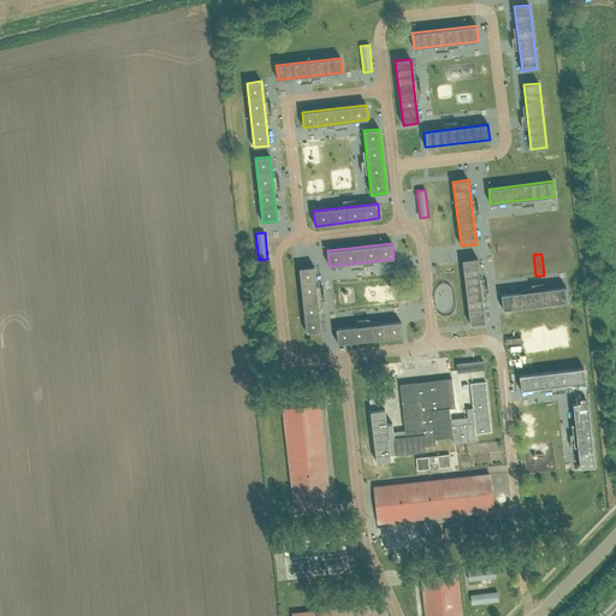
[(471,325),(485,323),(478,259),(462,260),(471,325)]
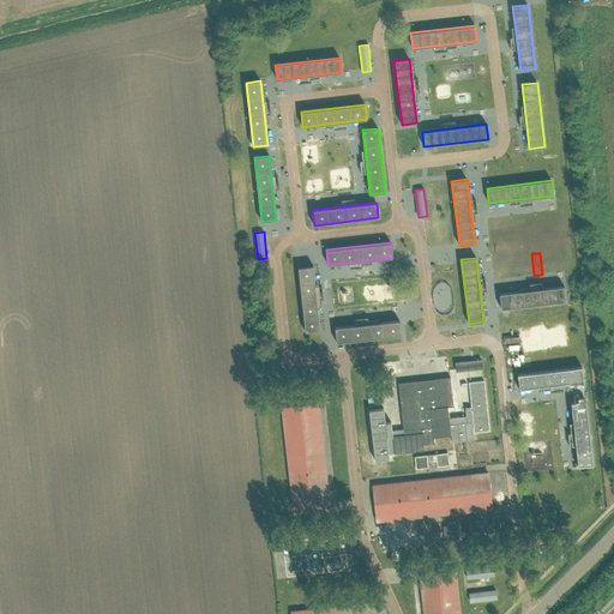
[(320,330),(313,265),(298,268),(305,332),(320,330)]
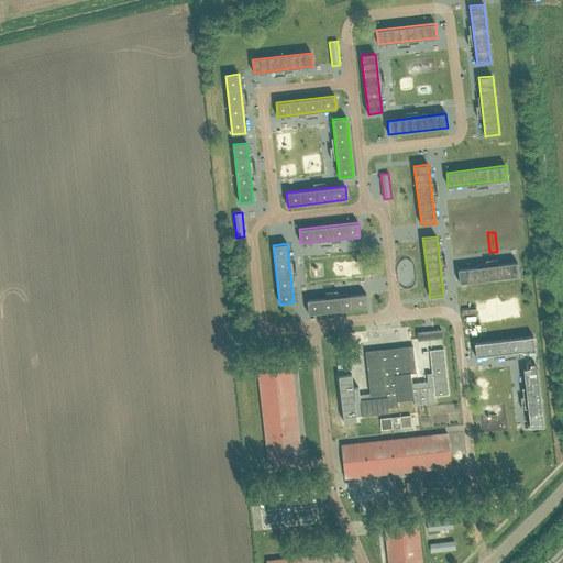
[(460,284),(519,276),(517,263),(457,269),(460,284)]
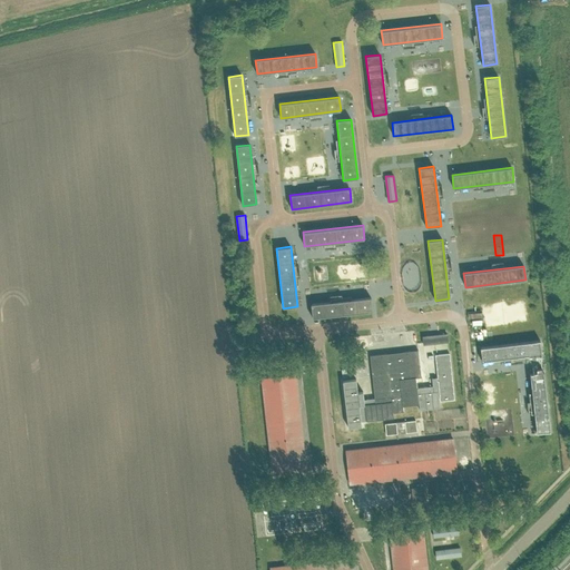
[(311,304),(313,318),(372,312),(371,297),(311,304)]
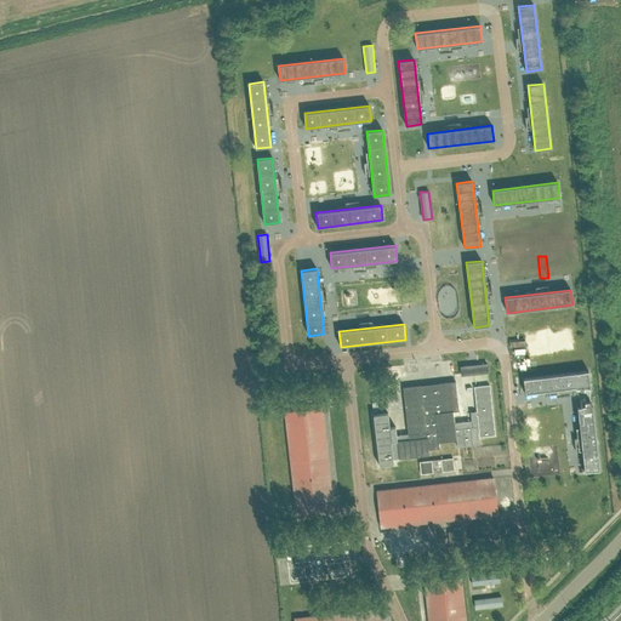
[(460,366),(461,376),(488,372),(486,364),(460,366)]
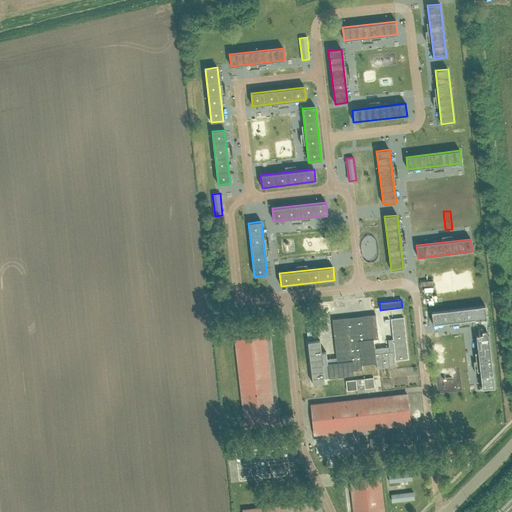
[(431,312),(433,325),(487,318),(485,305),(431,312)]
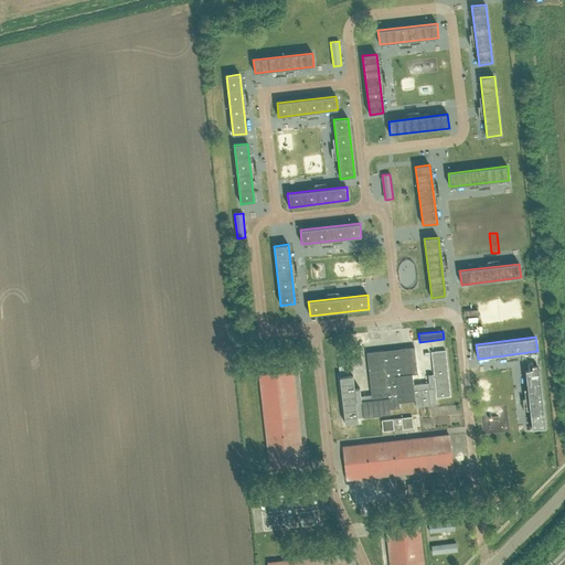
[(414,347),(366,352),(371,395),(355,396),(353,375),(340,377),(344,424),(359,423),(358,418),(363,417),(390,414),(390,409),(400,408),(400,403),(415,401),(412,374),(417,374),(414,347)]
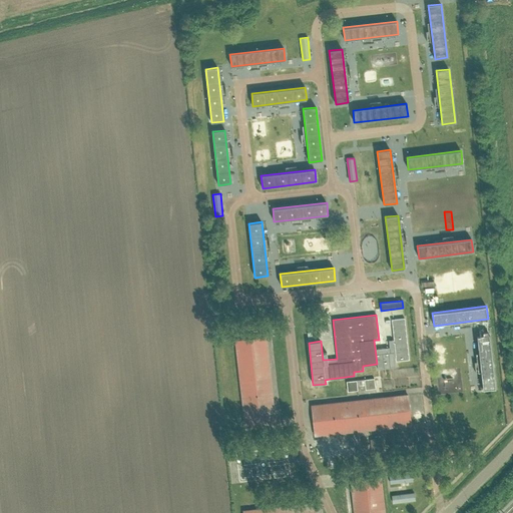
[(392,320),(396,361),(409,360),(404,318),(392,320)]
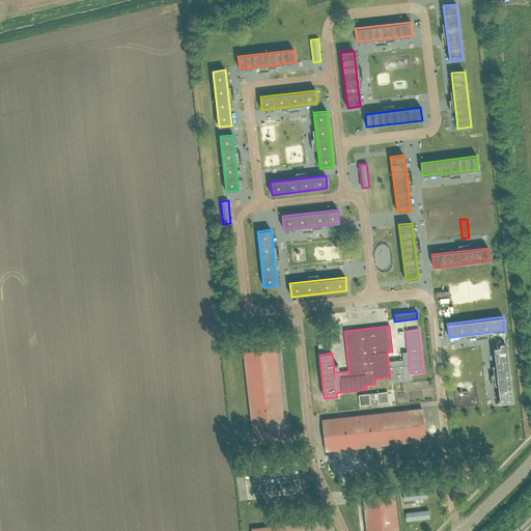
[(512,401),(506,346),(494,347),(500,403),(512,401)]
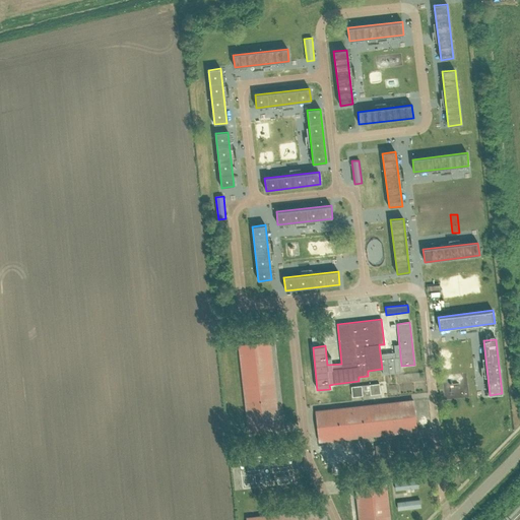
[(249,431),(278,427),(269,341),(239,345),(249,431)]
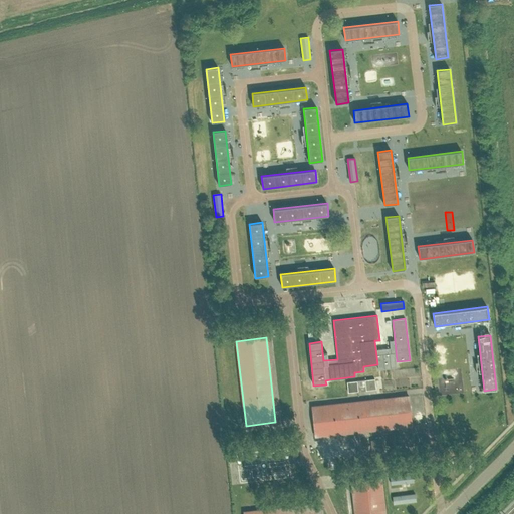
[(358,392),(366,391),(376,390),(374,379),(364,380),(357,381),(347,382),(348,393),(358,392)]
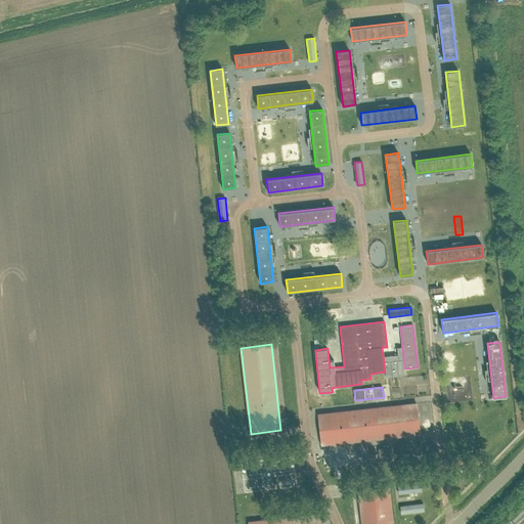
[(321,444),(333,443),(420,434),(417,403),(318,415),(321,444)]
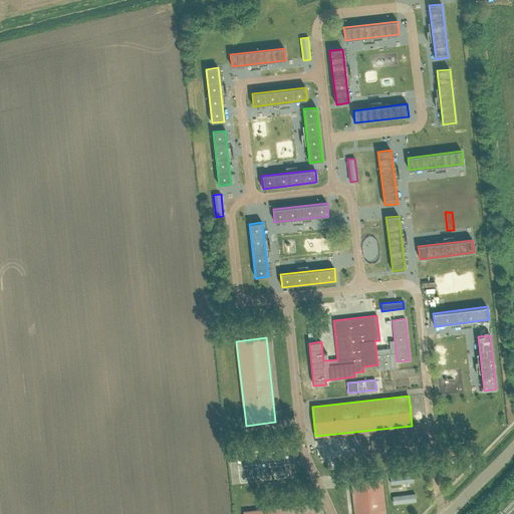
[(382,439),(370,440),(372,452),(384,451),(382,439)]
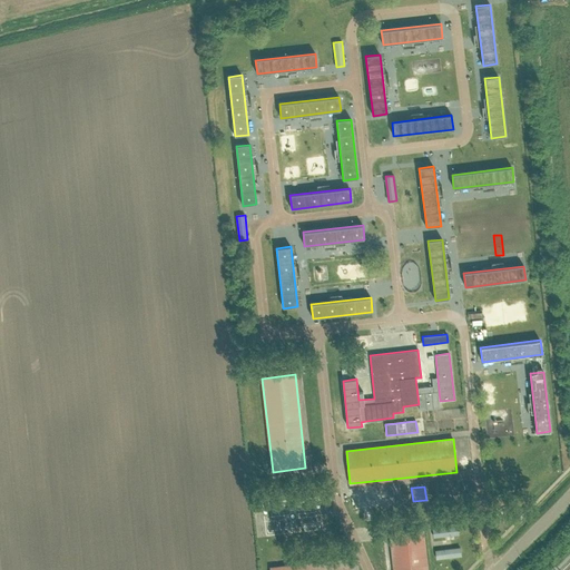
[(458,527),(432,529),(433,538),(458,534),(458,527)]
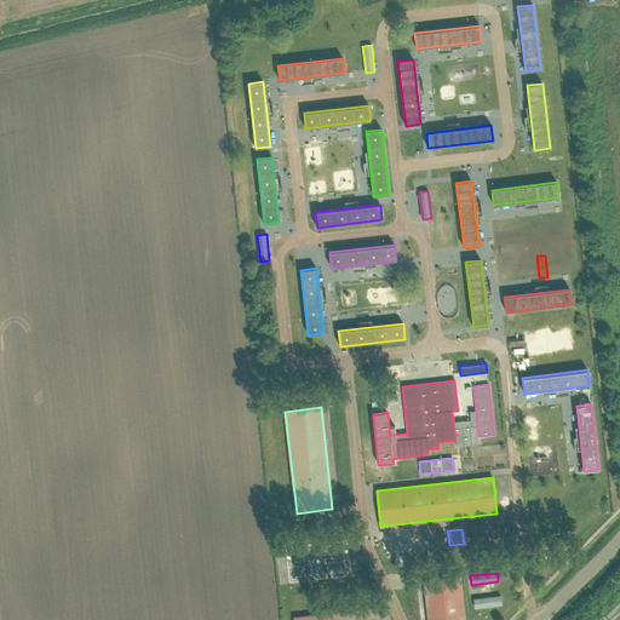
[(428,619),(464,619),(460,577),(424,580),(428,619)]
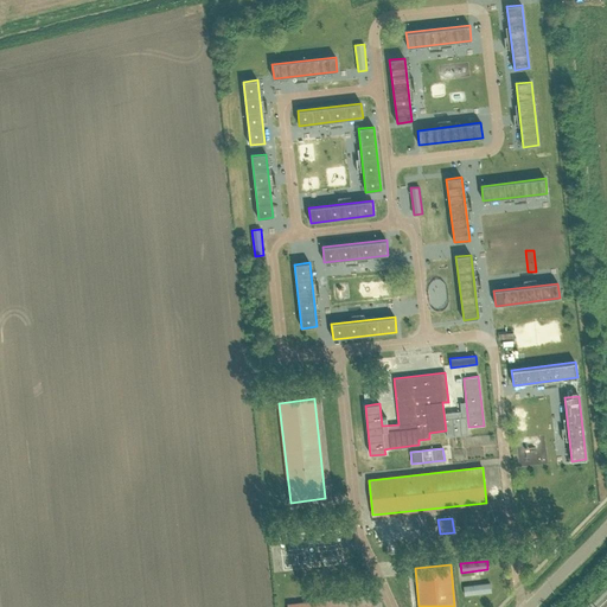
[(490,583),(464,587),(465,595),(491,593),(490,583)]
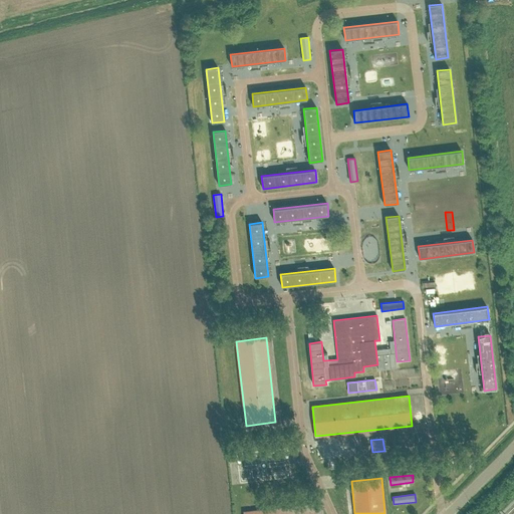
[(244,513),(316,513),(316,504),(249,511),(244,512),(244,513)]
